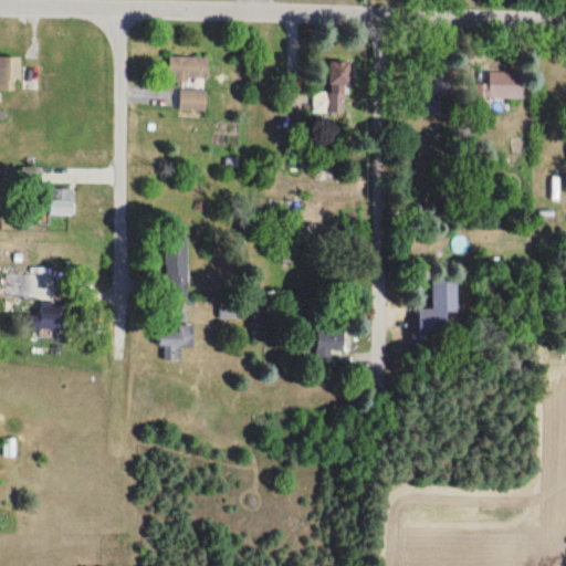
[(21,59),(0,59),(0,92),(21,93),(21,59)]
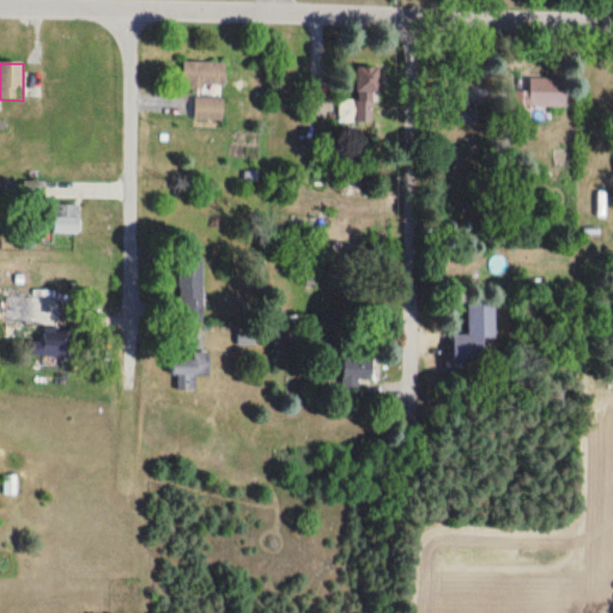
[(226,64),(183,64),(183,87),(226,87),(226,64)]
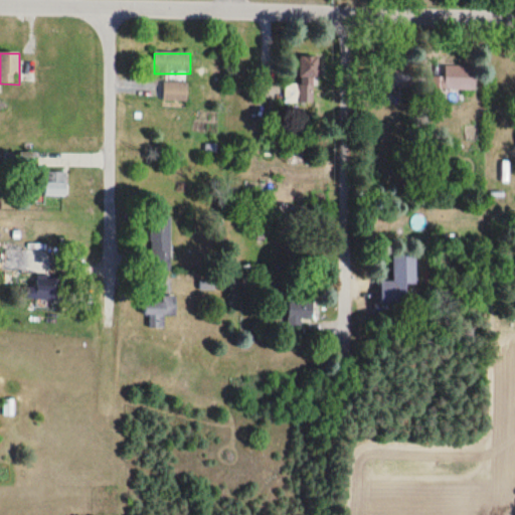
[(285,103),(316,104),(317,57),(299,57),(298,87),(285,87),(285,103)]
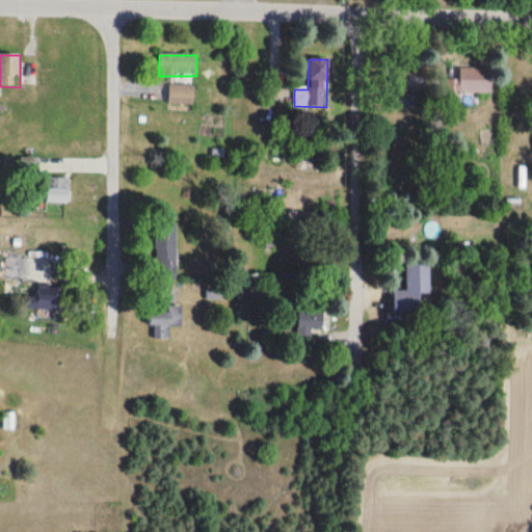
[(490,69),(454,69),(454,94),(490,94),(490,69)]
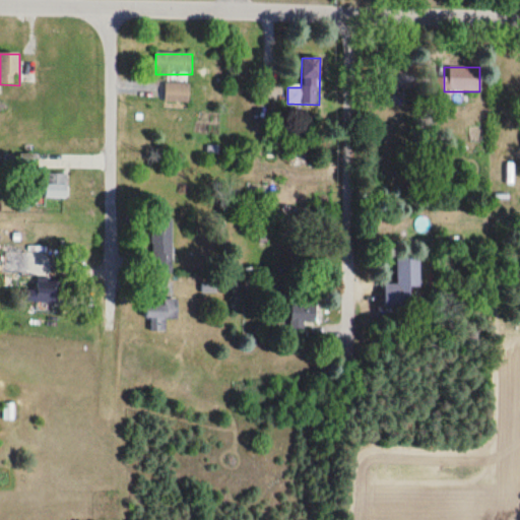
[(165,103),(190,103),(190,84),(165,84),(165,103)]
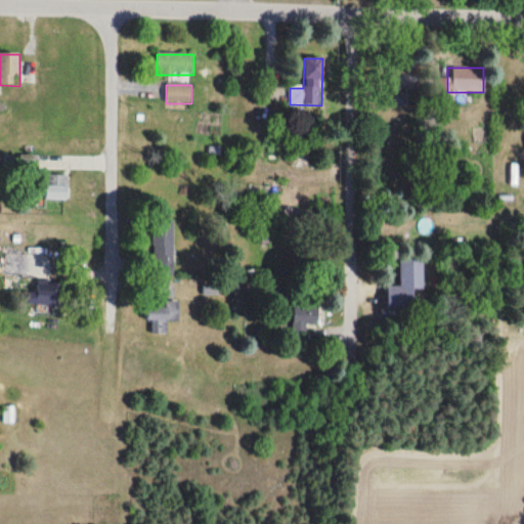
[(40,198),(68,198),(68,176),(51,176),(51,165),(40,165),(40,198)]
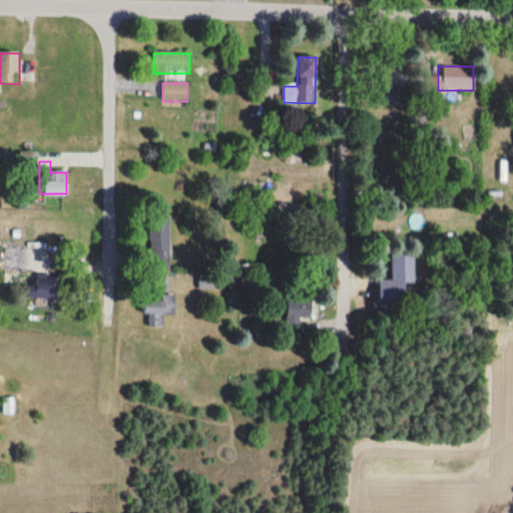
[(148,268),(168,268),(168,212),(148,212),(148,268)]
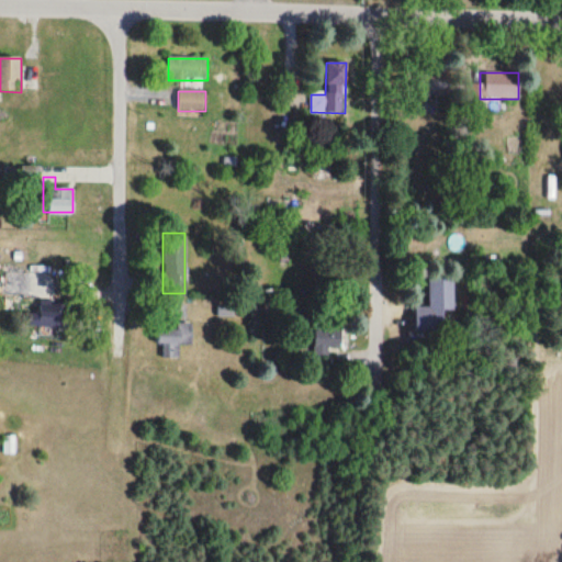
[(6,296),(32,296),(32,271),(6,271),(6,296)]
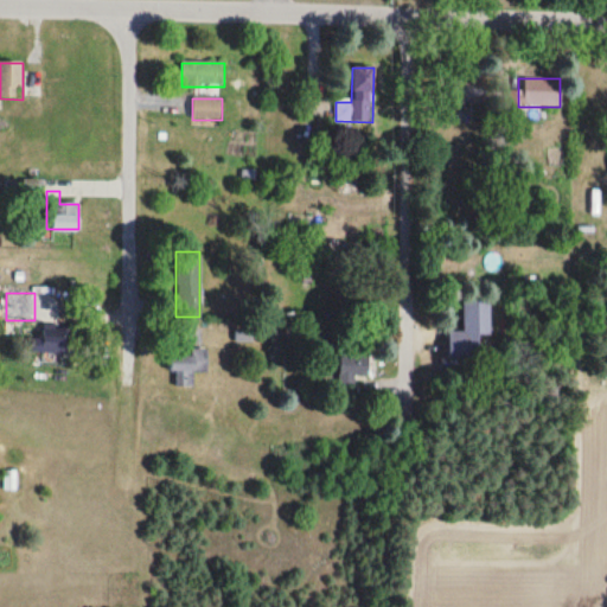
[(462,299),(464,330),(448,330),(449,357),(481,357),(480,334),(491,334),(491,299),(462,299)]
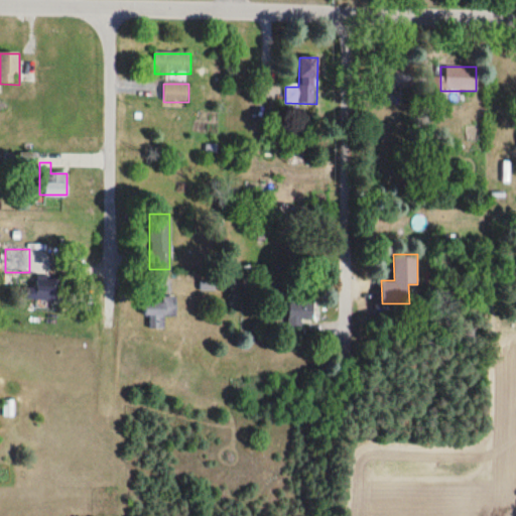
[(60,276),(36,277),(37,300),(61,299),(60,276)]
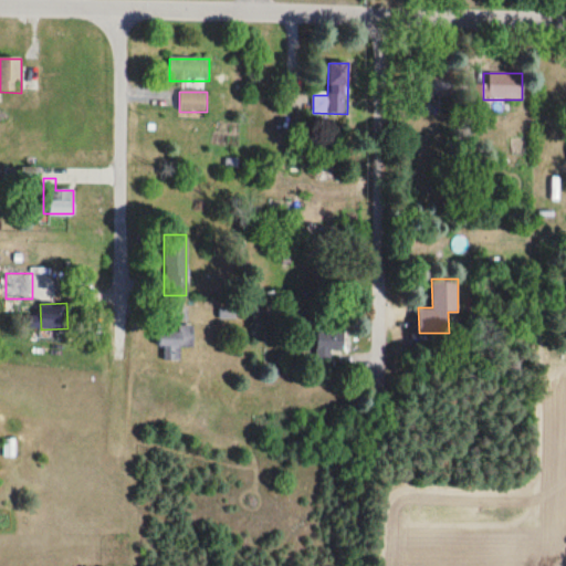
[(194,346),(194,326),(160,326),(160,358),(179,358),(179,346),(194,346)]
